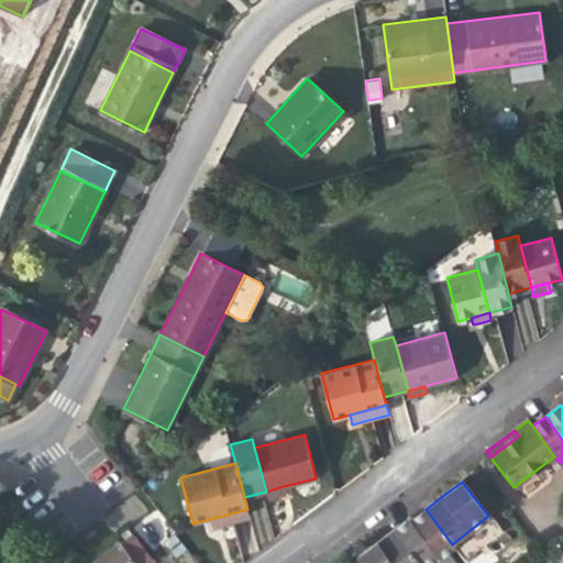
[(286,494),(284,486),(266,492),(267,498),(279,496),(286,494)]
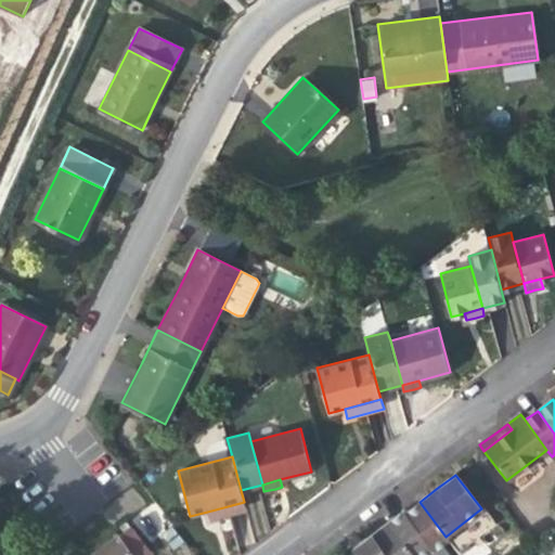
[(246,512),(244,502),(207,512),(210,521),(222,517),(246,512)]
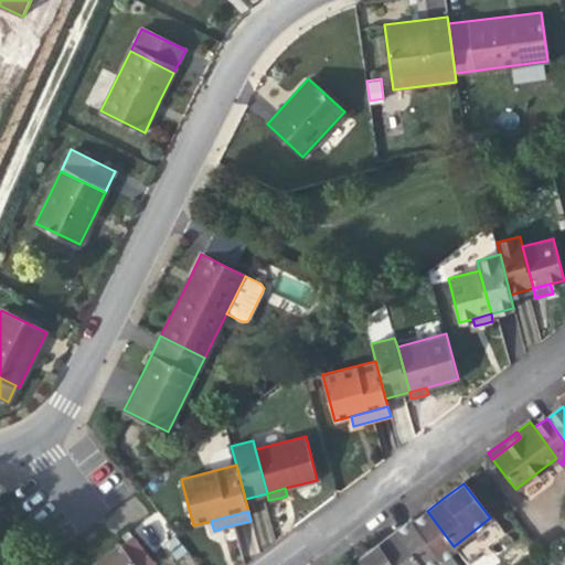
[(454,546),(427,511),(412,522),(439,557),(440,560),(456,548),(454,546)]
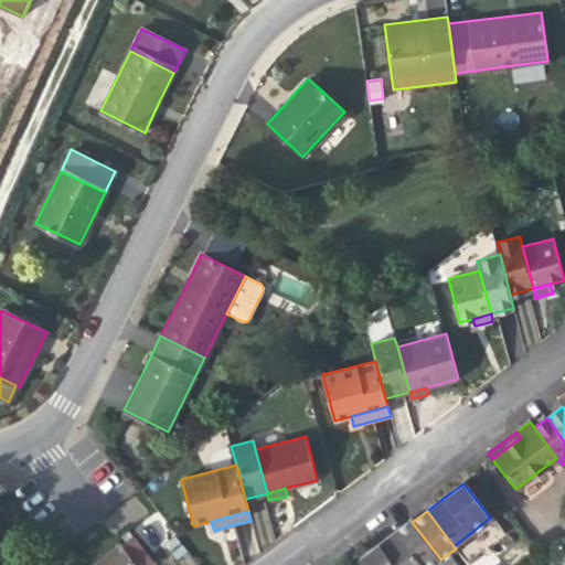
[(396,530),(423,564),(429,564),(439,557),(412,522),(409,520),(396,530)]
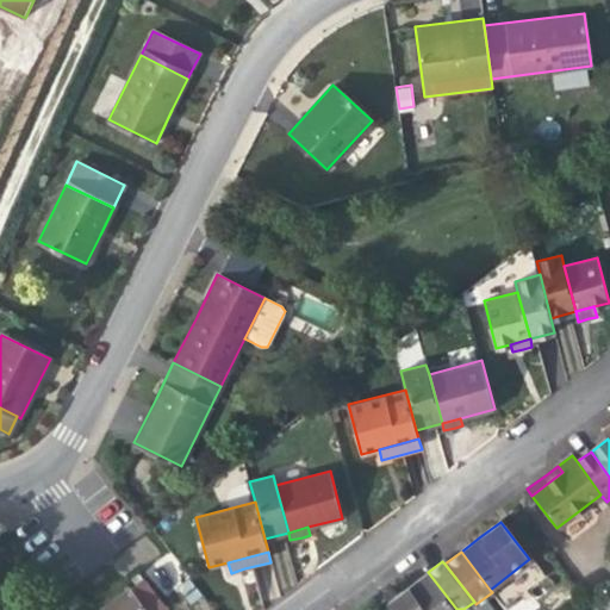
[(455,609),(456,609),(428,572),(410,586),(387,603),(392,609),(455,609)]
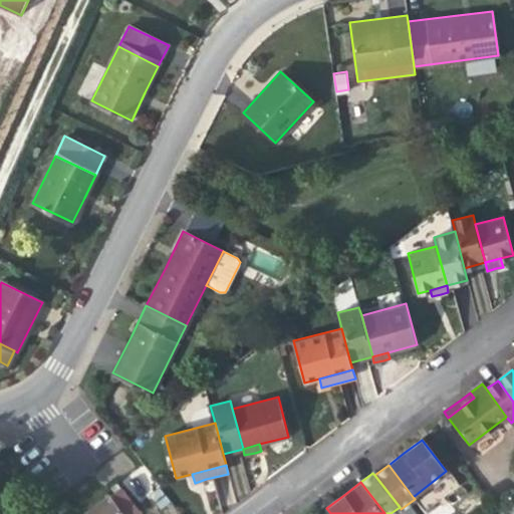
[(113,492),(101,501),(111,513),(138,513),(140,513),(116,483),(110,488),(113,492)]
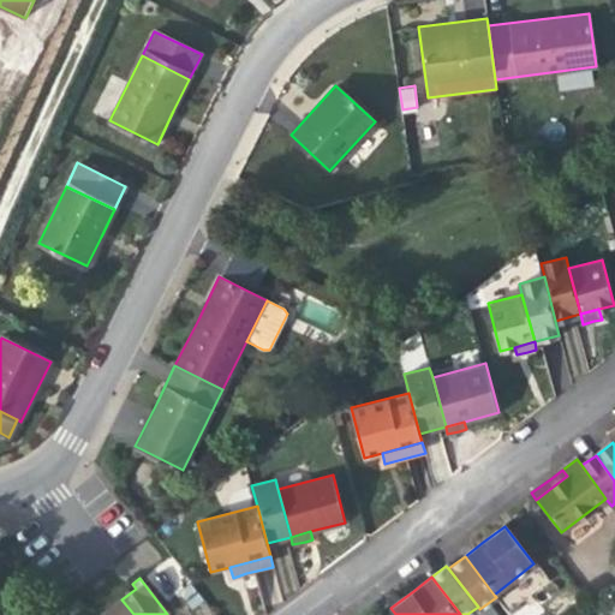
[(133,614),(121,599),(100,614),(133,614)]
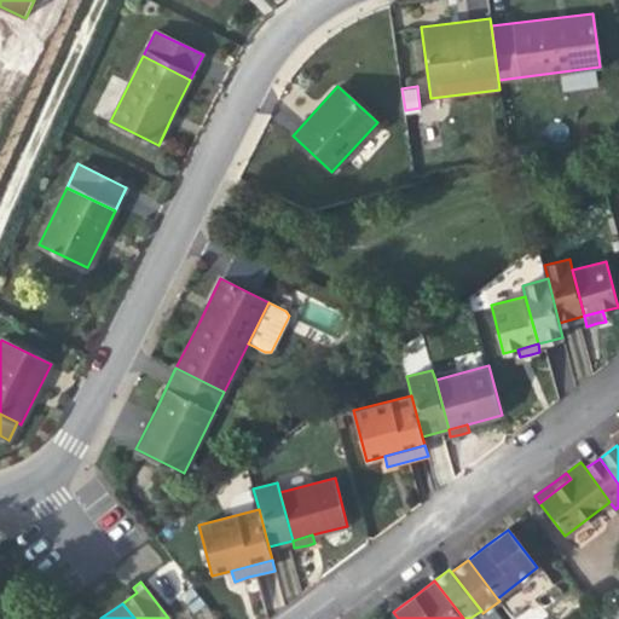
[(512,618),(544,618),(545,618),(537,603),(512,618)]
